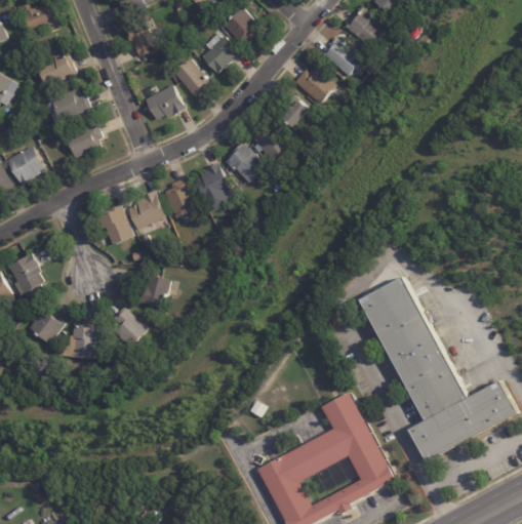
[(143,0),(146,6),(126,14),(120,0),(143,0)]
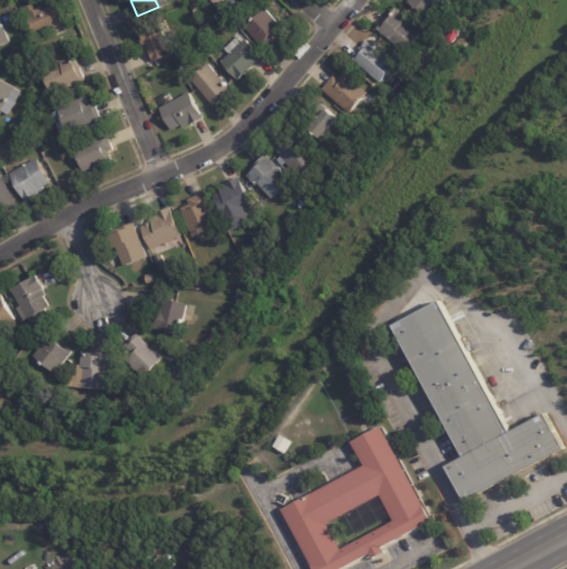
[(438,0),(424,17),(406,1),(406,0),(438,0)]
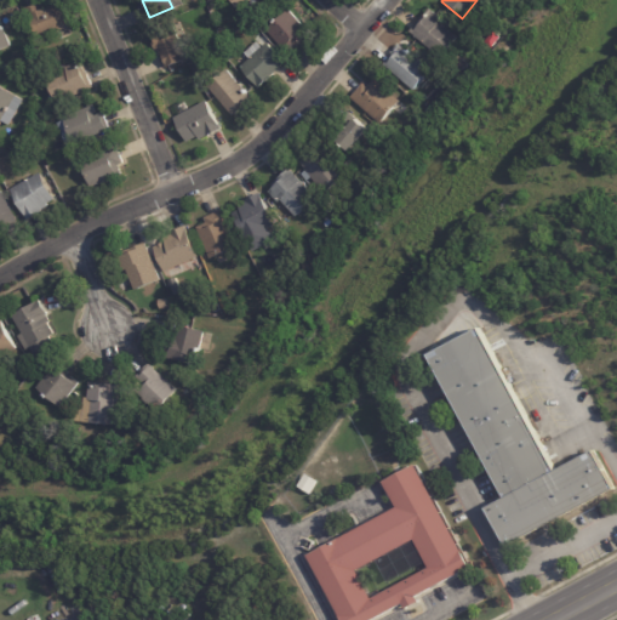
[(64,28),(36,40),(23,9),(38,3),(40,9),(61,1),(70,26),(64,28)]
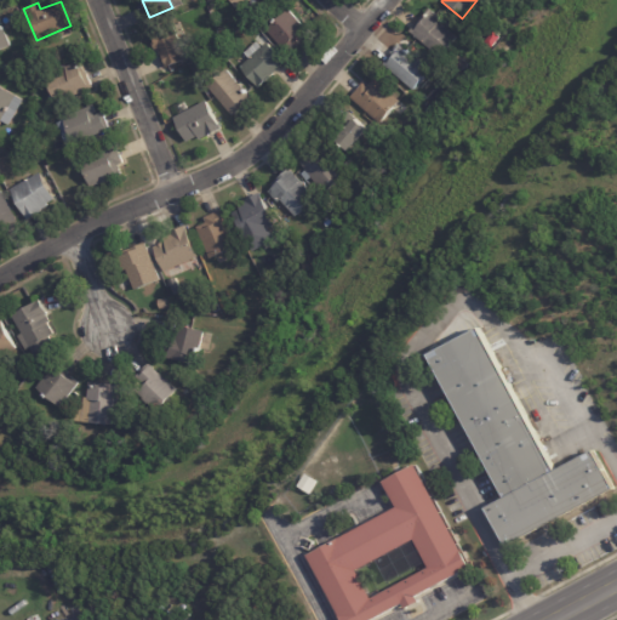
[(434,13),(441,21),(439,23),(456,38),(439,58),(407,32),(428,9),(434,13)]
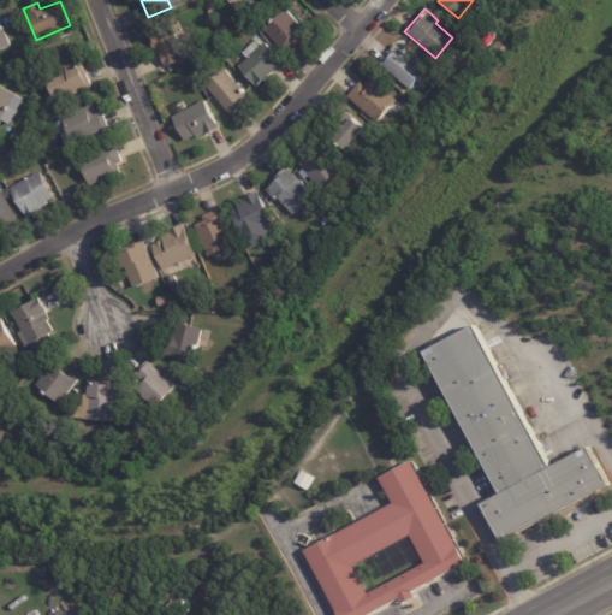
[(296,43),(284,54),(262,30),(284,10),(306,33),(297,41),(295,39),(293,40),(296,43)]
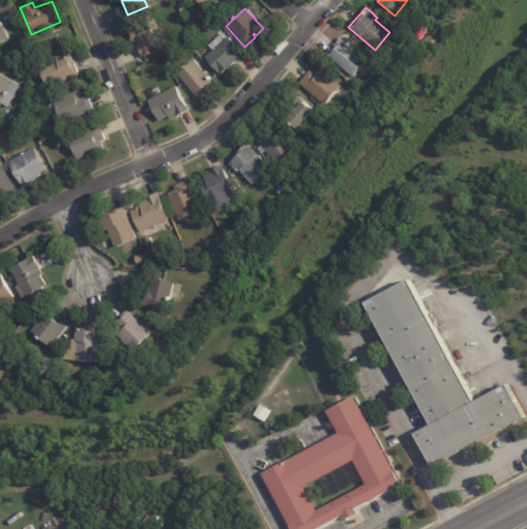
[(151,35),(158,51),(140,58),(133,41),(130,42),(127,35),(128,34),(126,29),(145,21),(151,35)]
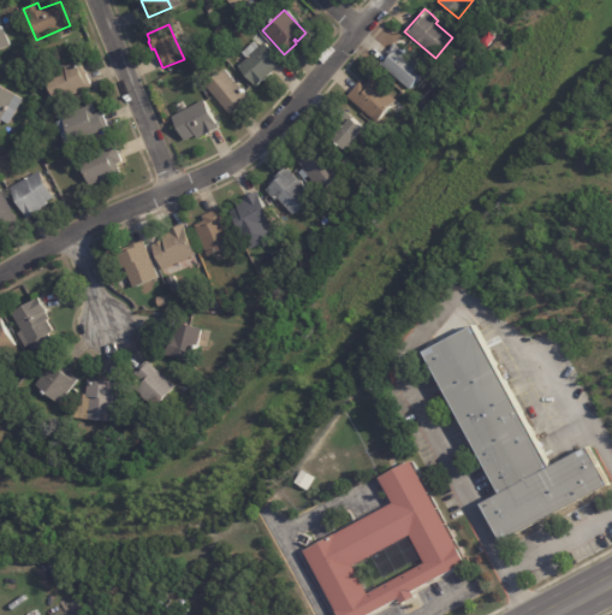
[(488,31),(494,37),(487,47),(480,41),(488,31)]
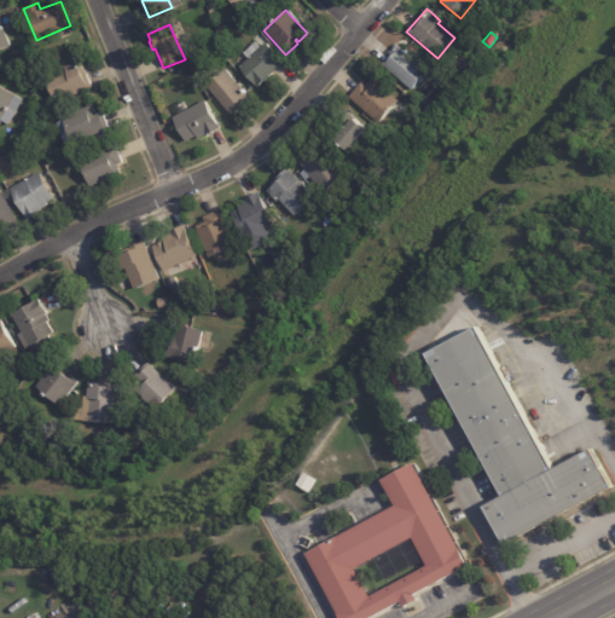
[(220,53),(215,46),(221,41),(226,48),(220,53)]
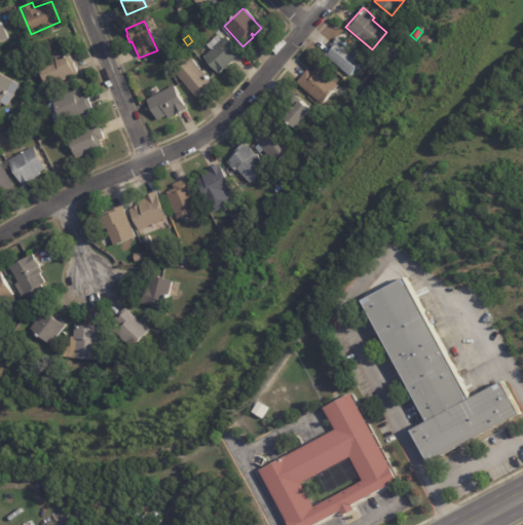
[(226,37),(240,53),(229,63),(230,64),(218,75),(201,57),(210,49),(206,44),(216,35),(220,40),(225,36),(226,37)]
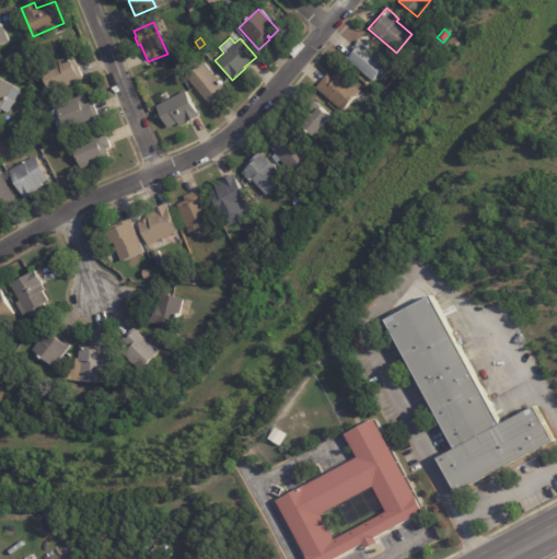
[(372,82),(345,58),(359,41),(386,65),(372,82)]
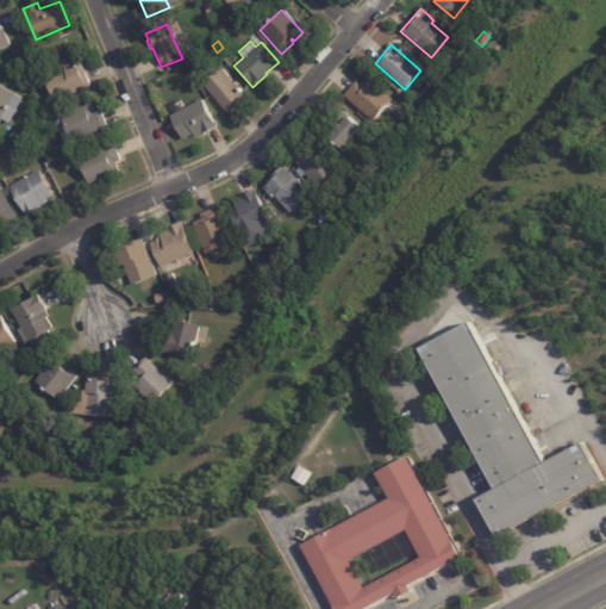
[(449,54),(460,64),(454,72),(442,62),(449,54)]
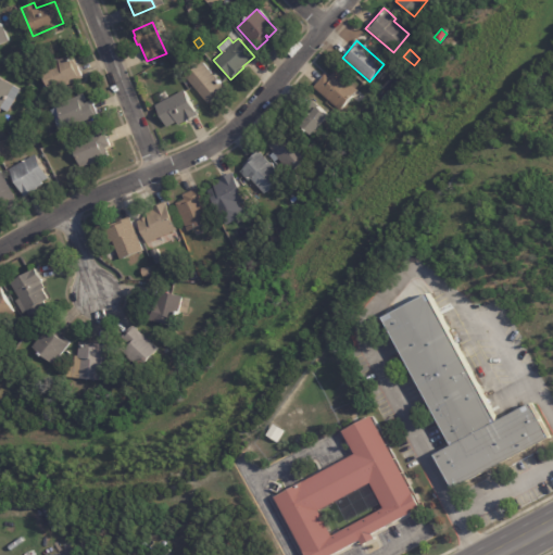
[(76,66),(82,79),(49,93),(39,70),(58,62),(57,60),(72,53),(76,66)]
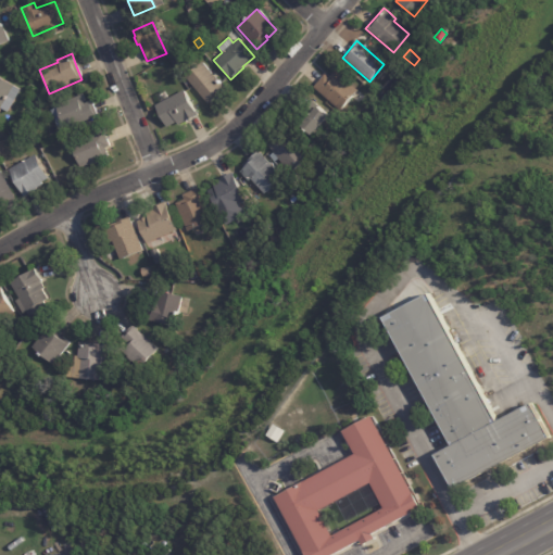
[(217,98),(214,100),(213,99),(206,104),(184,77),(201,62),(225,91),(217,98)]
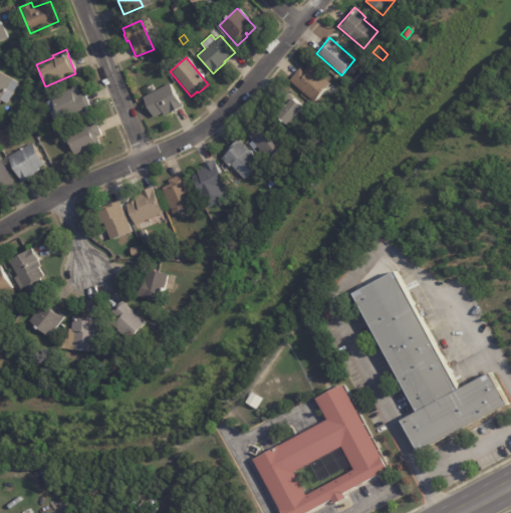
[(329,84),(314,102),(289,80),(300,68),(303,71),(308,65),(330,83),(329,84)]
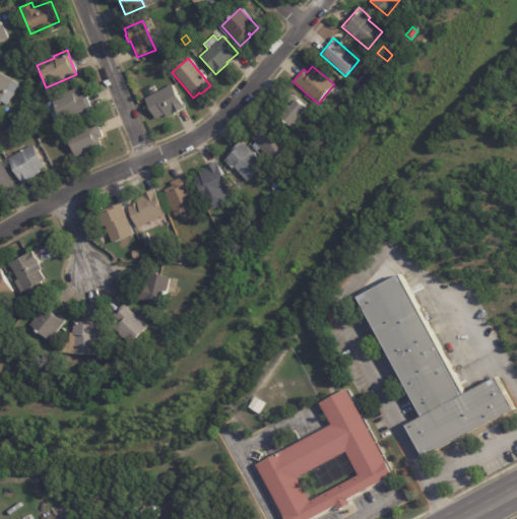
[(12,93),(6,90),(0,102),(0,74),(17,84),(12,93)]
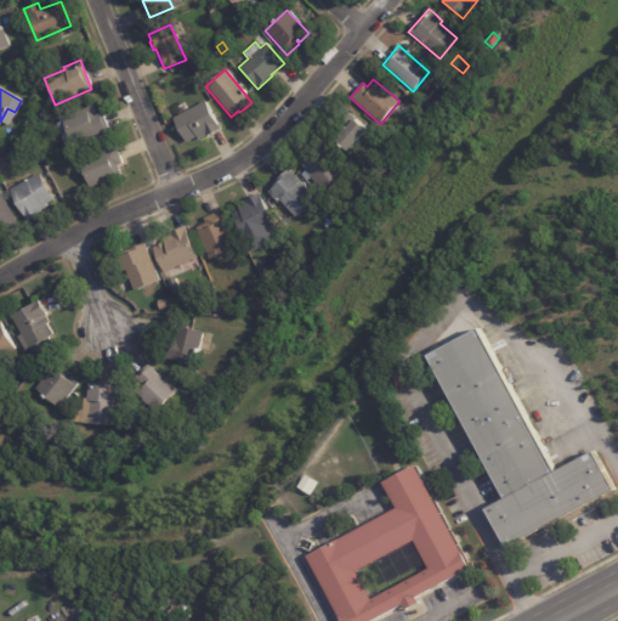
[(219,130),(205,137),(205,135),(198,140),(197,136),(186,142),(173,118),(204,101),(219,128),(220,128),(220,129),(219,130)]
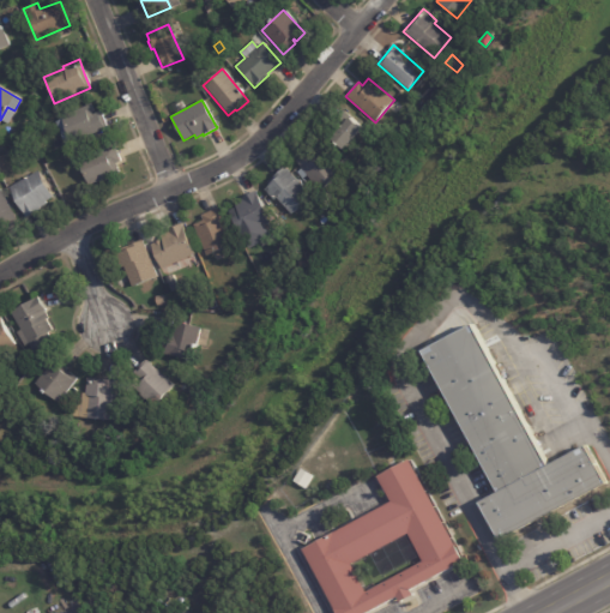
[(94,110),(94,112),(90,113),(91,115),(100,112),(107,128),(71,143),(70,140),(62,144),(54,121),(61,119),(60,116),(90,103),(94,110)]
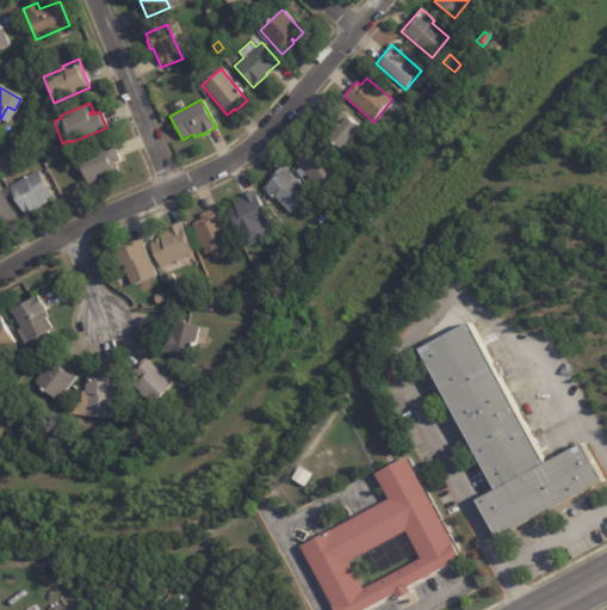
[(350,118),(361,129),(358,133),(363,137),(350,153),(345,149),(342,152),(330,141),(341,128),(333,121),(341,110),(350,117),(350,118)]
